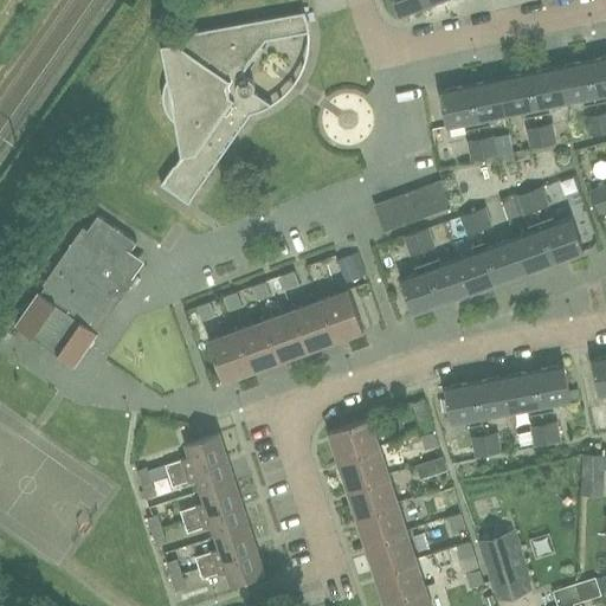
[(427,4),(426,0),(393,0),(399,14),(427,4)]
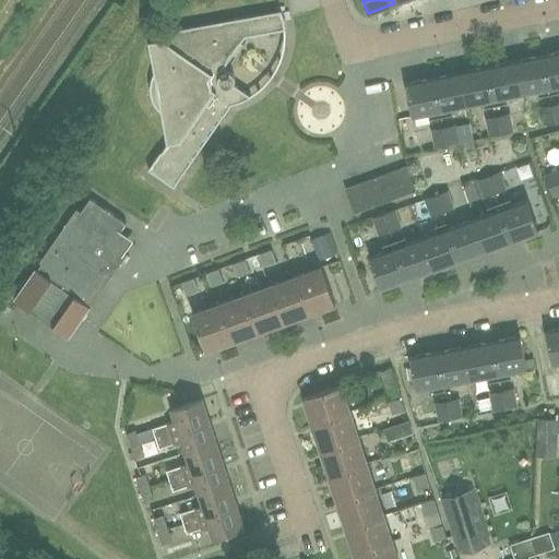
[(174,187),(232,105),(238,103),(241,102),(248,98),(251,96),(235,85),(235,84),(235,82),(236,81),(236,80),(236,79),(235,78),(235,76),(234,75),(233,74),(233,73),(232,72),(230,72),(229,71),(227,71),(226,66),(246,36),(285,30),(284,22),(281,10),(150,34),(156,71),(155,71),(154,73),(153,75),(152,78),(151,80),(151,82),(151,85),(151,87),(151,90),(151,92),(151,94),(152,97),(153,99),(154,102),(155,104),(156,106),(157,108),(159,109),(161,111),(163,113),(164,113),(169,140),(149,169),(174,187)]
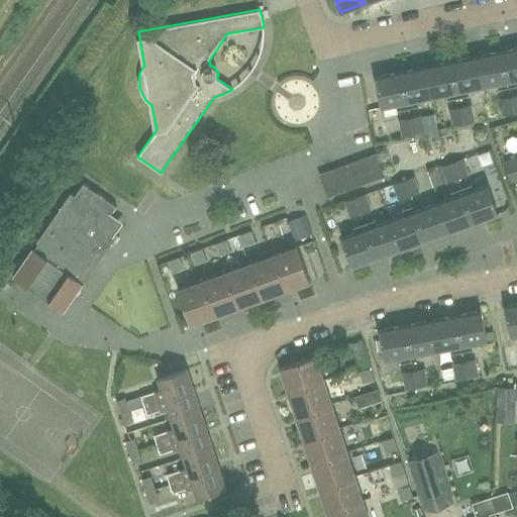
[(516,47),(502,50),(508,82),(509,88),(516,86),(516,47)]
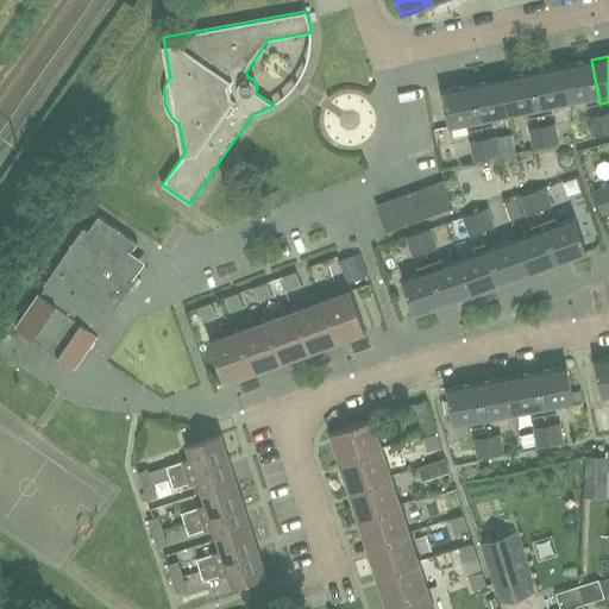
[(598,96),(591,60),(562,67),(569,102),(585,99),(588,106),(600,104),(598,96)]
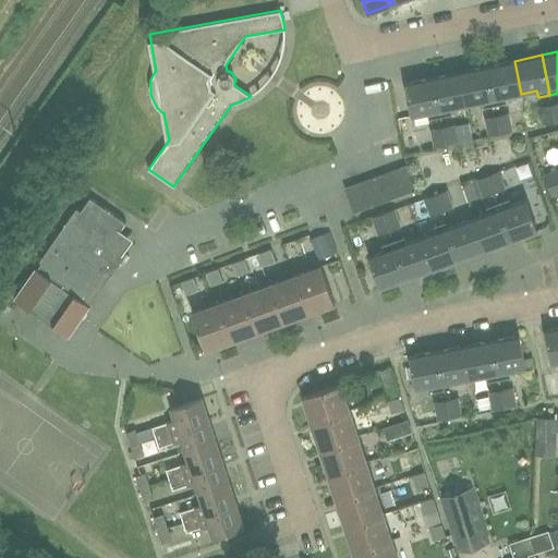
[(521,94),(514,61),(487,67),(495,106),(508,102),(507,96),(521,94)]
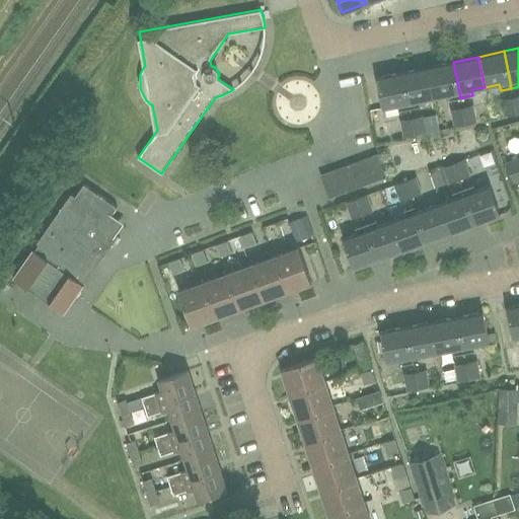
[(428,67),(434,97),(447,94),(449,100),(460,98),(453,62),(428,67)]
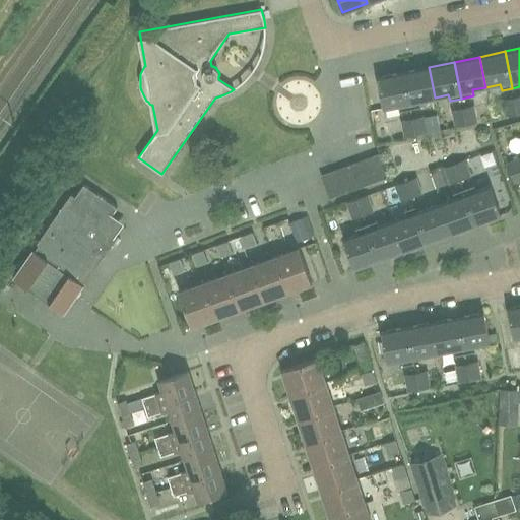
[(435,98),(429,67),(403,72),(410,109),(421,107),(420,102),(420,101),(435,98)]
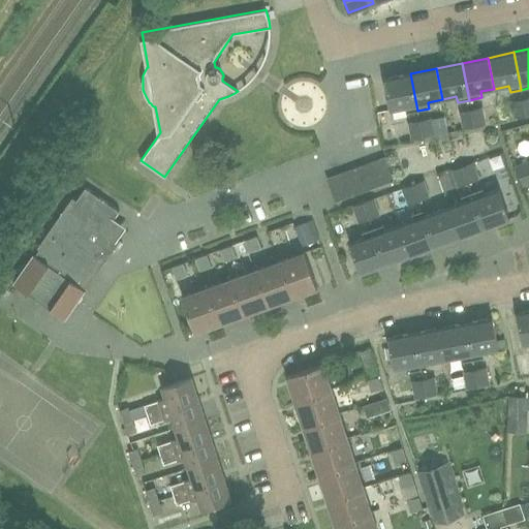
[(410,73),(383,79),(390,110),(406,106),(407,113),(417,111),(410,73)]
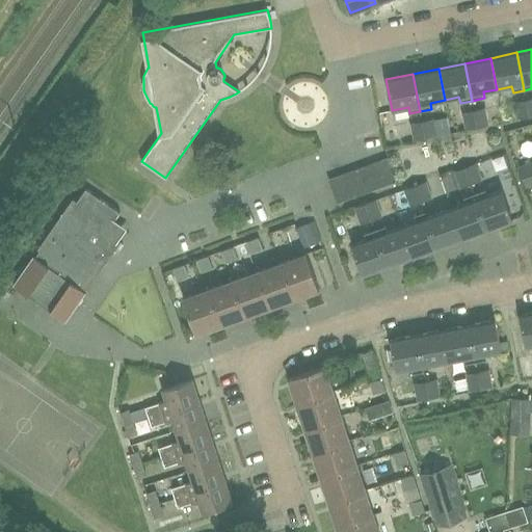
[(529,116),(526,100),(514,102),(517,120),(529,116)]
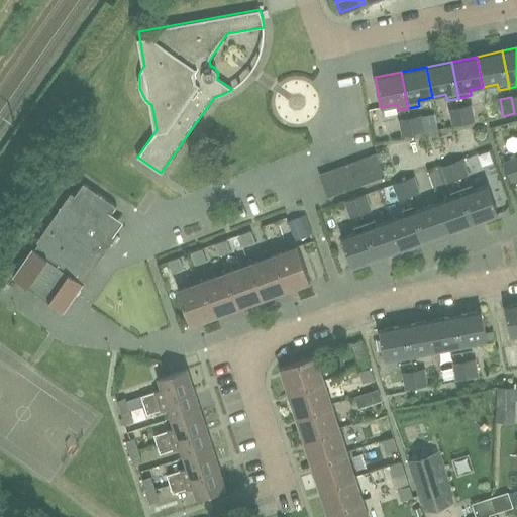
[(460,106),(464,124),(475,121),(472,104),(460,106)]
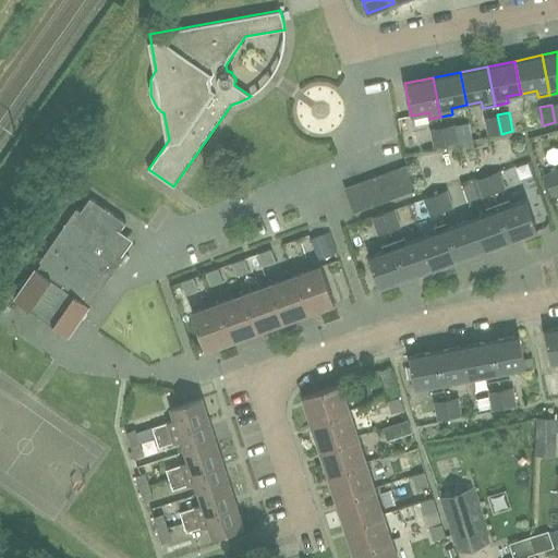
[(488,136),(501,134),(497,114),(484,118),(488,136)]
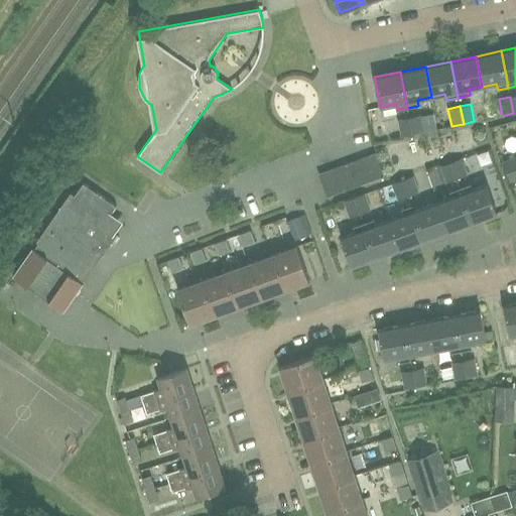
[(420,116),(409,118),(413,134),(423,132),(420,116)]
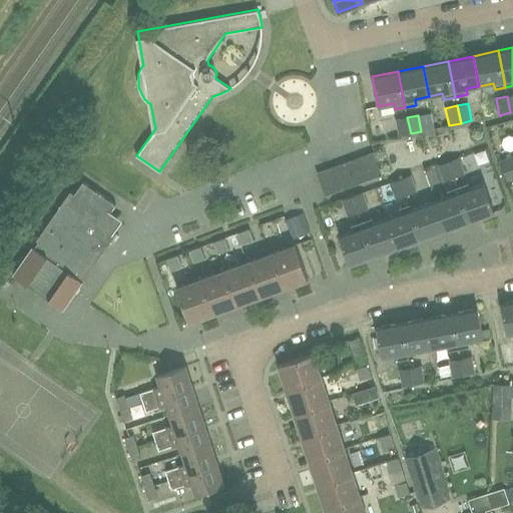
[(407,117),(397,119),(396,119),(399,135),(411,133),(407,117)]
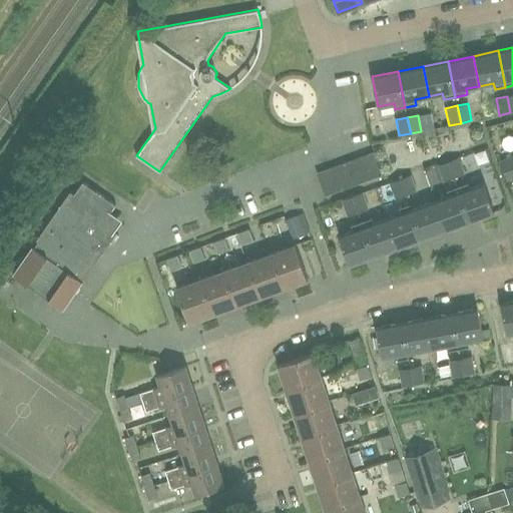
[(393,120),(377,121),(378,135),(395,134),(393,120)]
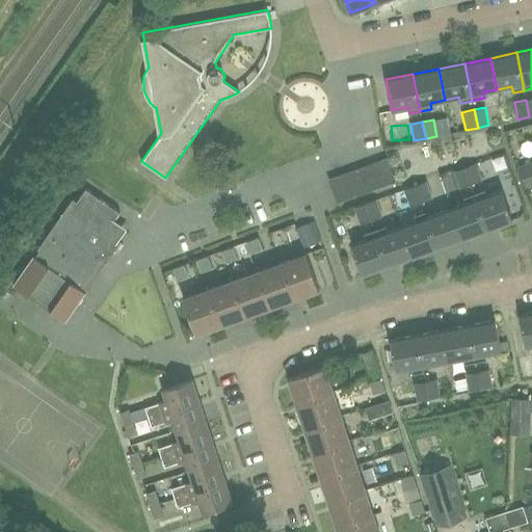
[(383,186),(395,182),(387,158),(375,162),(383,186)]
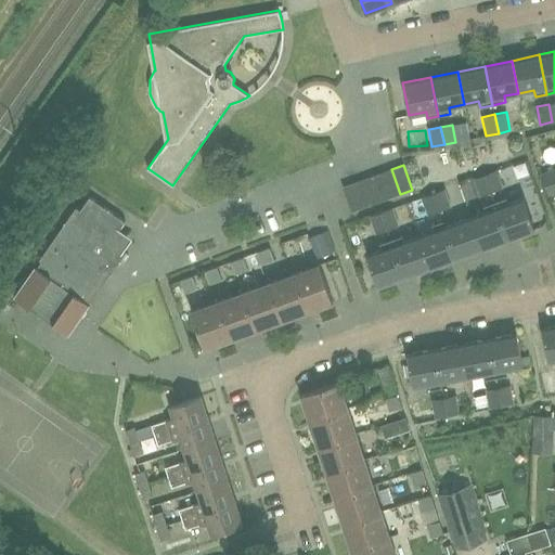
[(554,167),(540,173),(544,185),(554,181),(554,167)]
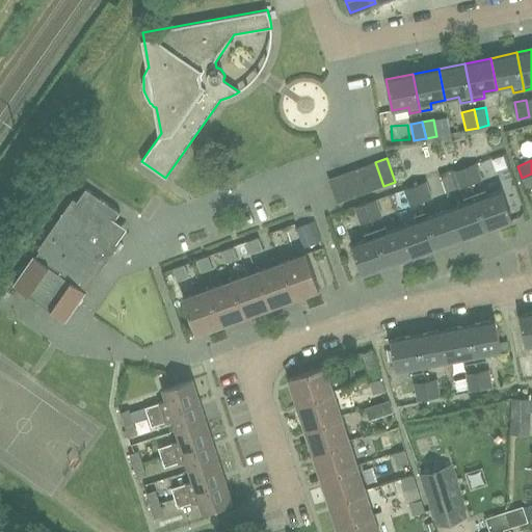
[(375,162),(364,166),(372,190),(383,186),(375,162)]
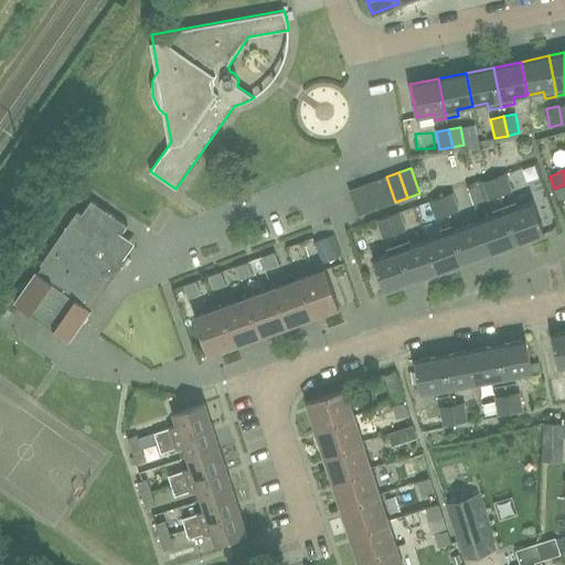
[(493,178),(500,195),(512,191),(507,174),(505,173),(493,178)]
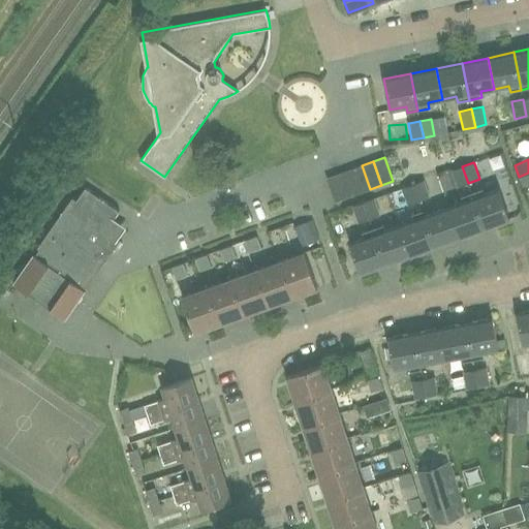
[(370,189),(362,165),(350,169),(359,193),(370,189)]
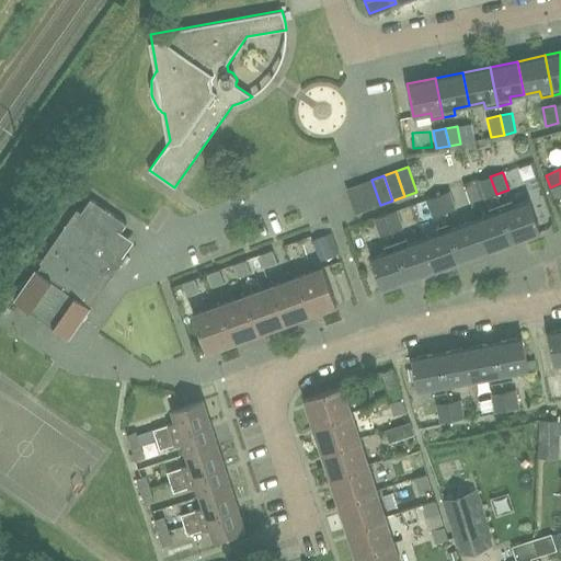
[(496,194),(490,176),(479,181),(484,197),(496,194)]
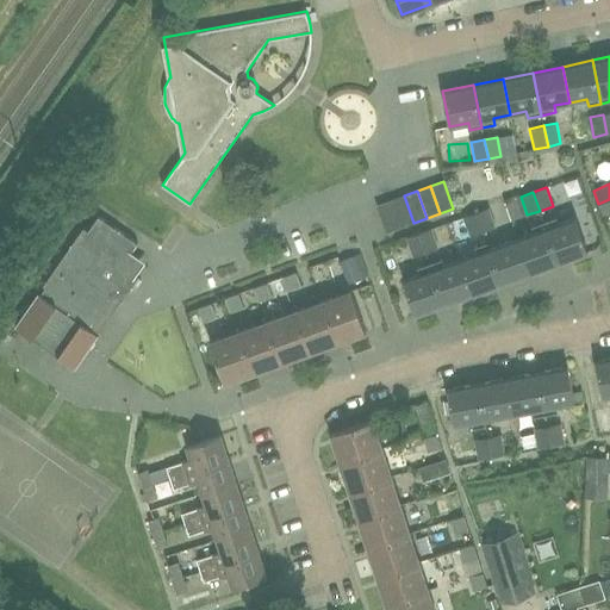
[(391,200),(400,228),(414,223),(404,195),(391,200)]
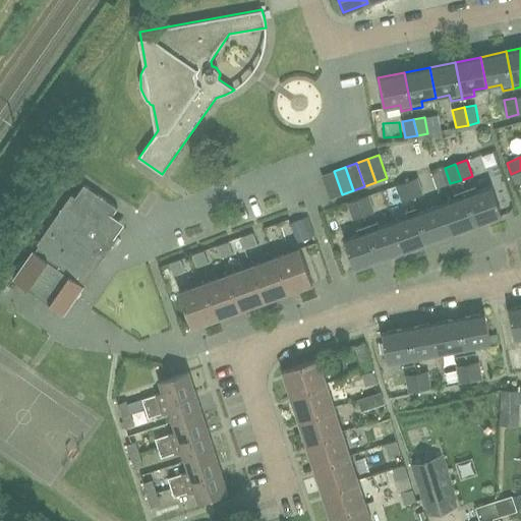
[(520,170),(511,174),(515,185),(520,182),(520,170)]
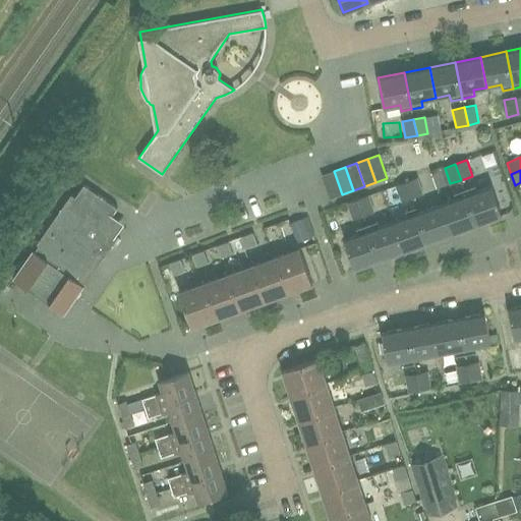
[(334,171),(326,174),(322,175),(331,198),(342,194),(334,171)]
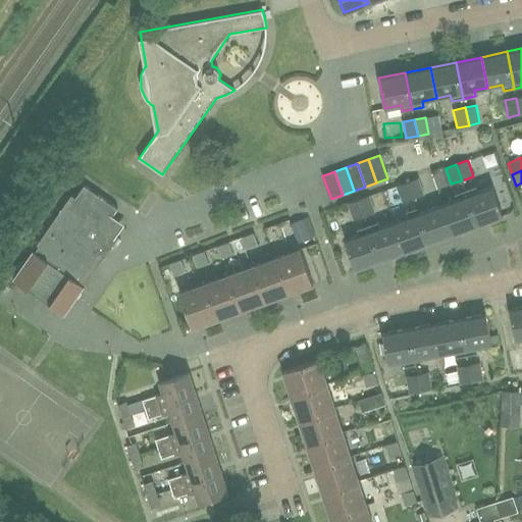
[(407,181),(413,198),(424,194),(418,177),(407,181)]
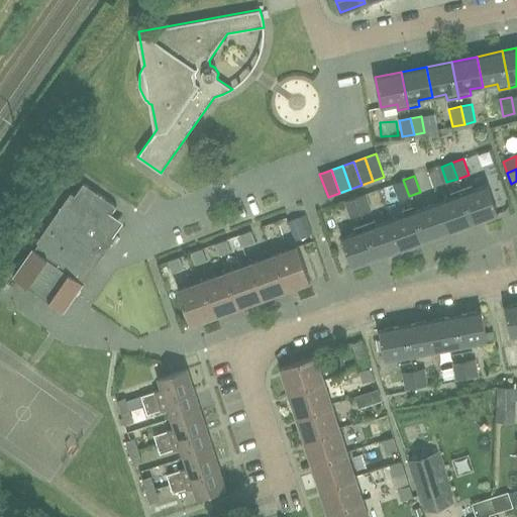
[(409,196),(403,180),(393,184),(398,200),(409,196)]
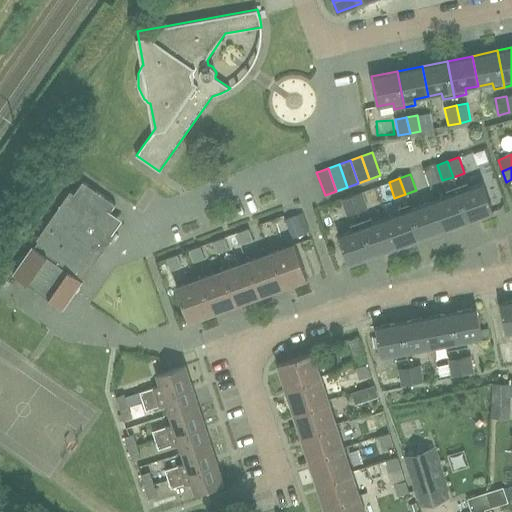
[(116,204),(83,181),(74,194),(70,191),(12,274),(63,309),(83,281),(79,279),(99,250),(103,252),(116,234),(113,231),(117,226),(115,217),(110,213),(116,204)]
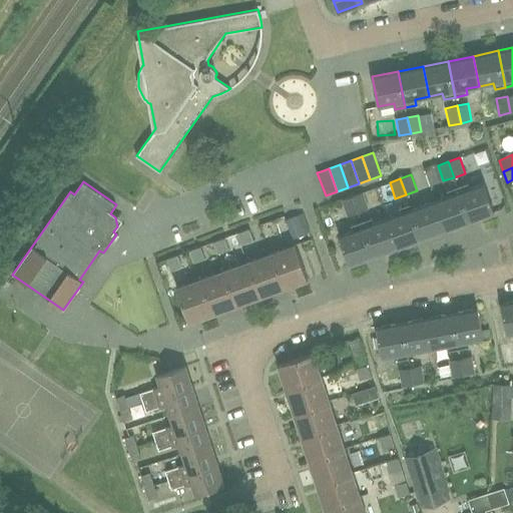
[(470,188),(468,182),(457,186),(470,220),(494,211),(484,183),(470,188)]
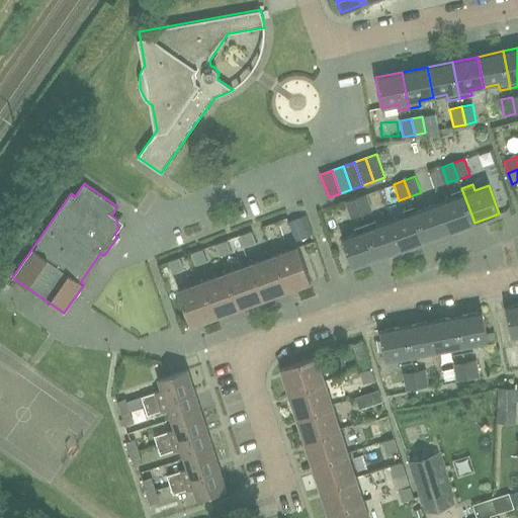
[(449,232),(475,223),(461,188),(450,192),(452,198),(439,202),(449,232)]
